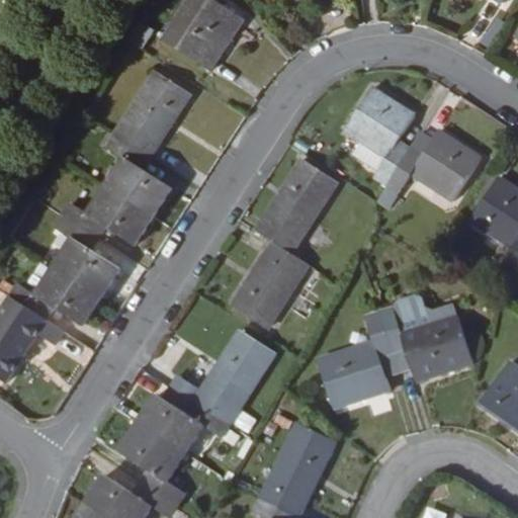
[(214,0),(187,0),(163,38),(210,68),(243,17),(214,0)]
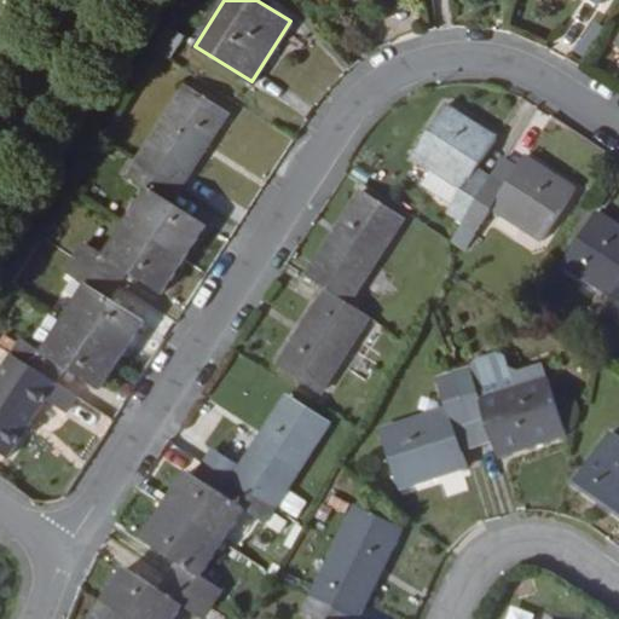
[(179,186),(227,111),(190,87),(140,162),(179,186)]
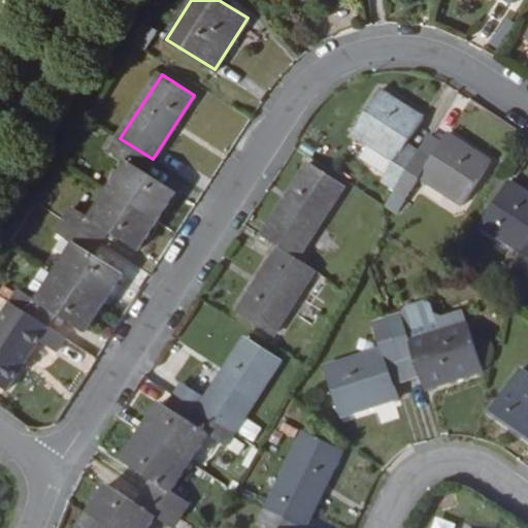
[(405,141),(423,116),(382,89),(353,133),(367,142),(394,160),(385,173),(382,178),(396,188),(420,151),(405,141)]
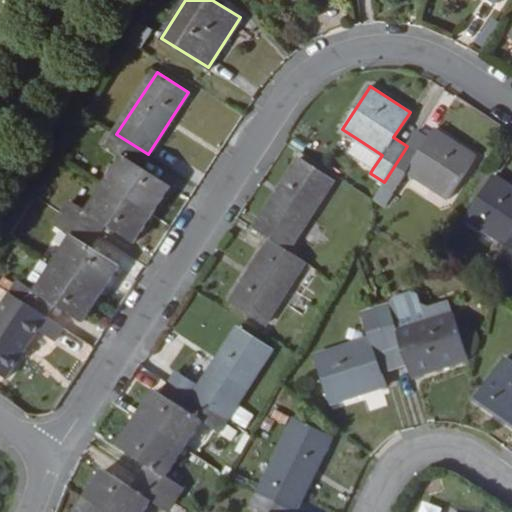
[(447,197),(475,154),(437,129),(420,154),(407,146),(384,182),(396,190),(408,172),(447,197)]
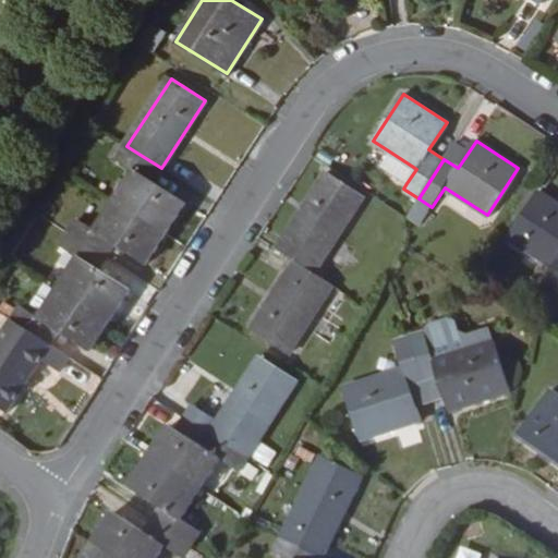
[(185,203),(153,181),(161,168),(126,146),(118,159),(136,171),(118,201),(166,232),(185,203)]
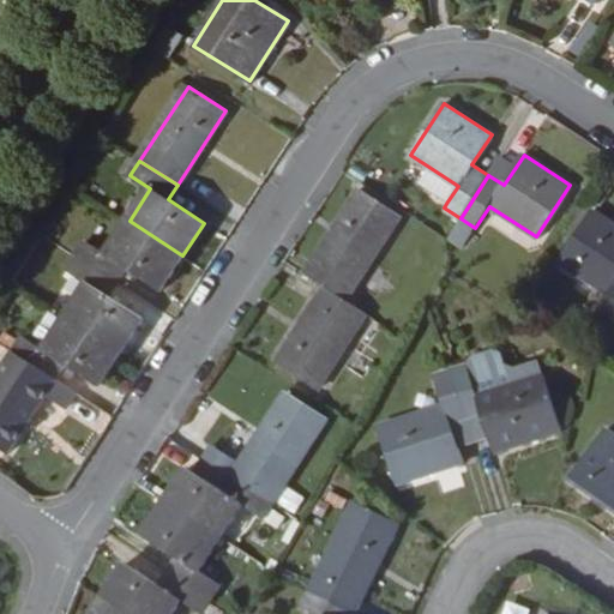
[(447,202),(458,186),(427,166),(417,181),(447,202)]
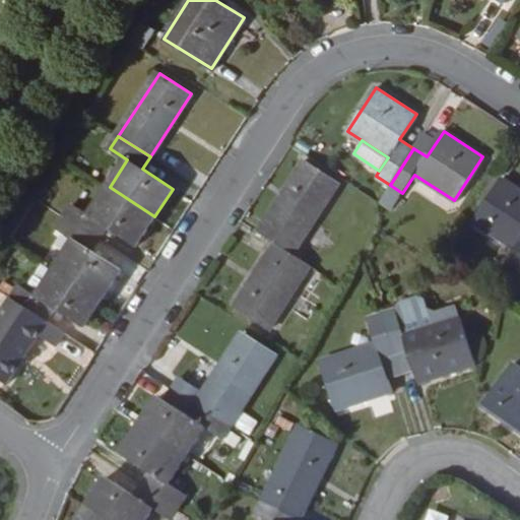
[(294,253),(337,182),(305,160),(258,231),(275,242),(294,253)]
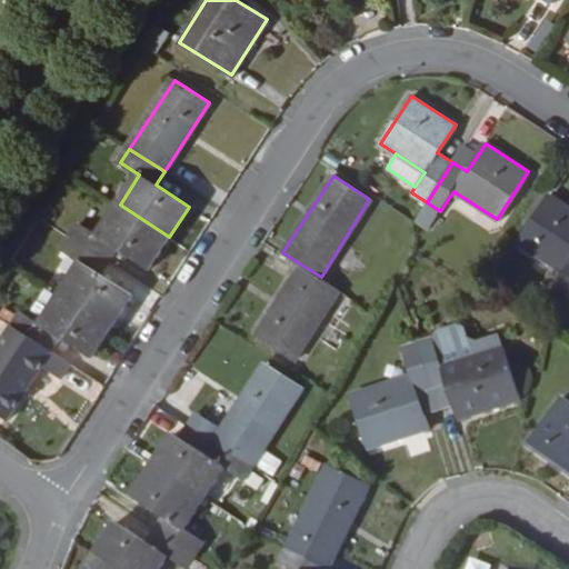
[(568,208),(550,196),(518,242),(563,272),(550,291),(565,301),(568,295),(568,208)]
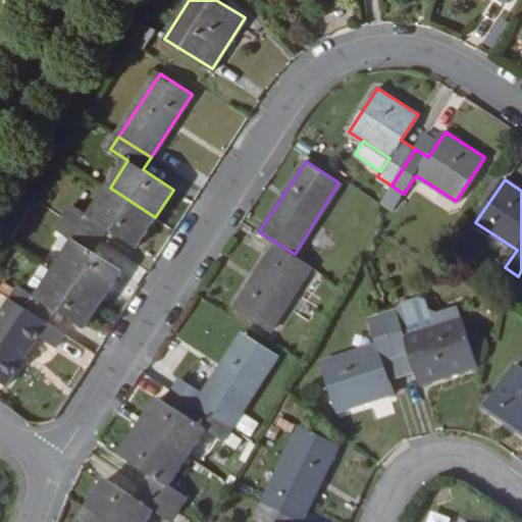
[(155,217),(110,188),(92,216),(73,205),(66,217),(99,239),(106,227),(137,247),(155,217)]
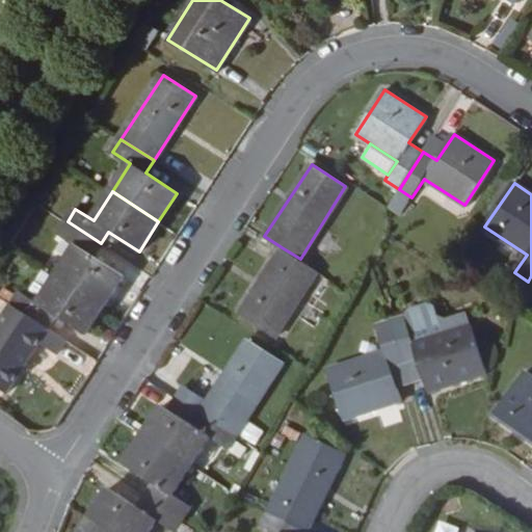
[(123,276),(92,256),(101,243),(68,221),(58,235),(76,246),(58,273),(104,303),(123,276)]
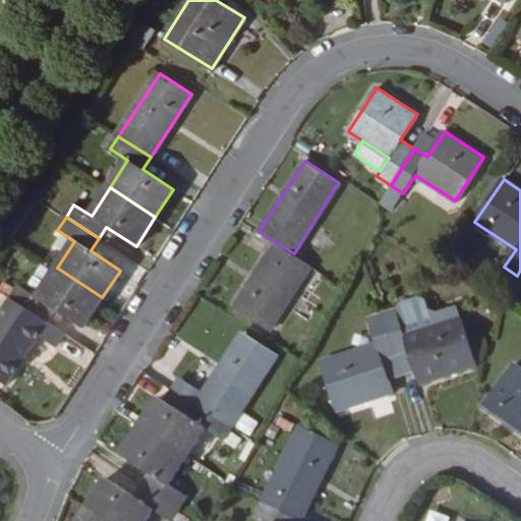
[(269,331),(310,265),(294,253),(276,242),(233,307),(269,331)]
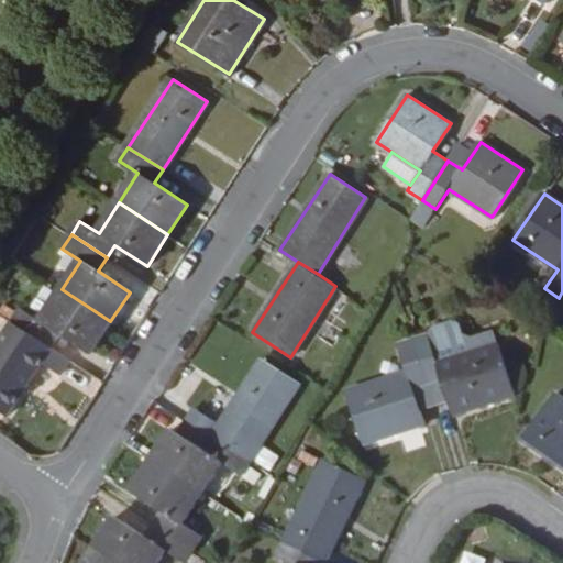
[(90,352),(110,321),(62,289),(42,320),(23,308),(14,322),(50,345),(58,331),(90,352)]
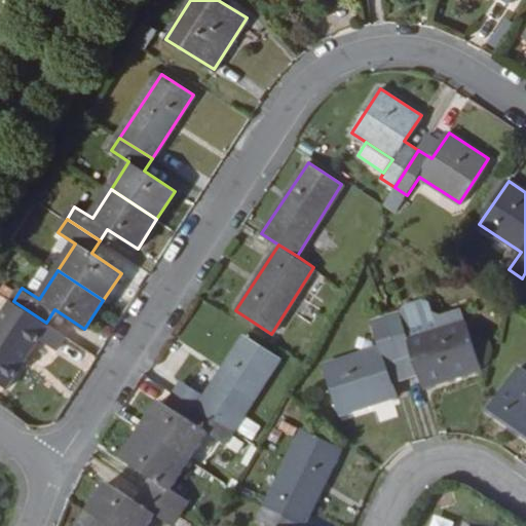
[(442,325),(439,315),(433,313),(428,302),(422,299),(403,305),(402,311),(410,336),(442,325)]
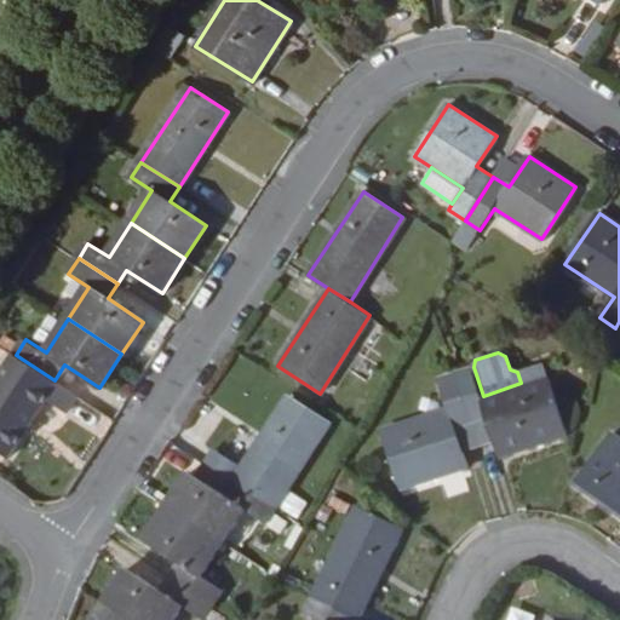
[(64,411),(76,394),(55,380),(16,355),(0,378),(0,453),(4,457),(44,399),(64,411)]
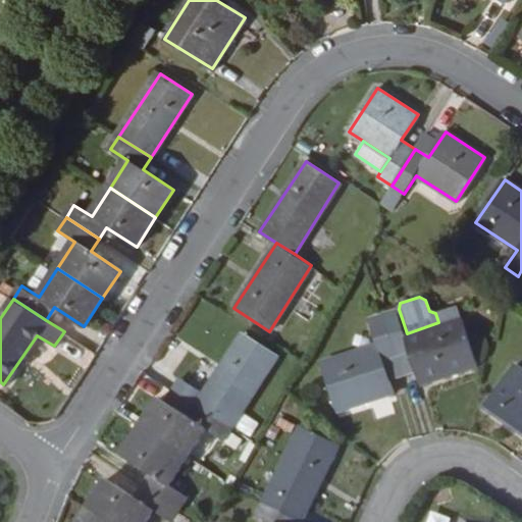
[(460,315),(457,307),(435,313),(438,322),(460,315)]
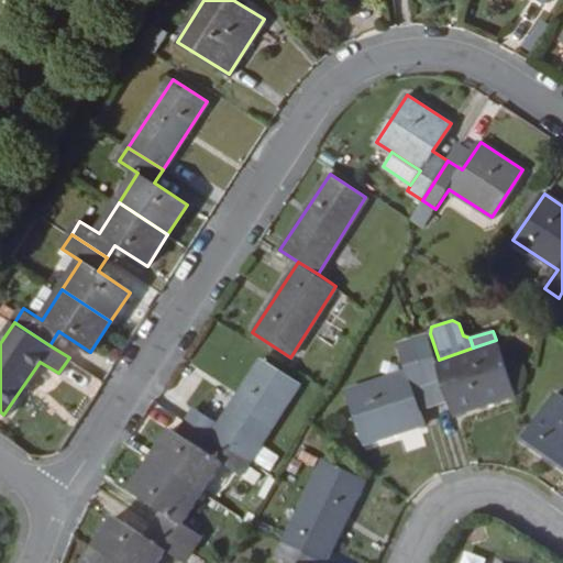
[(515,394),(496,340),(473,348),(439,360),(430,333),(415,339),(429,382),(444,376),(450,396),(455,414),(515,394)]
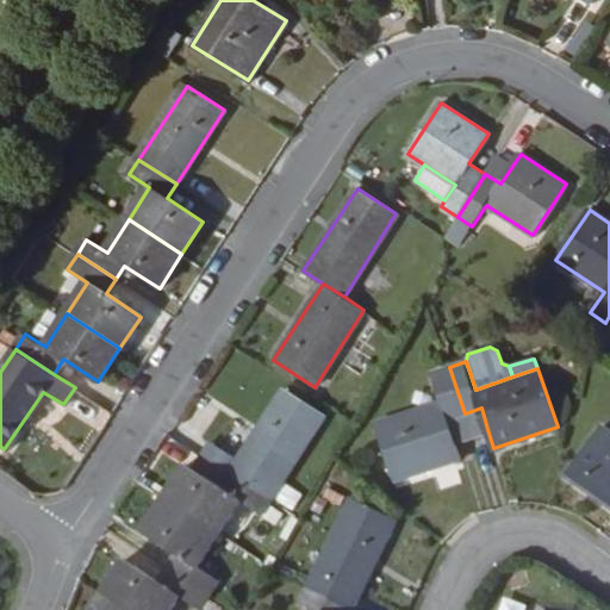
[(453,440),(447,418),(465,414),(449,367),(431,372),(441,402),(375,423),(393,480),(459,460),(453,440)]
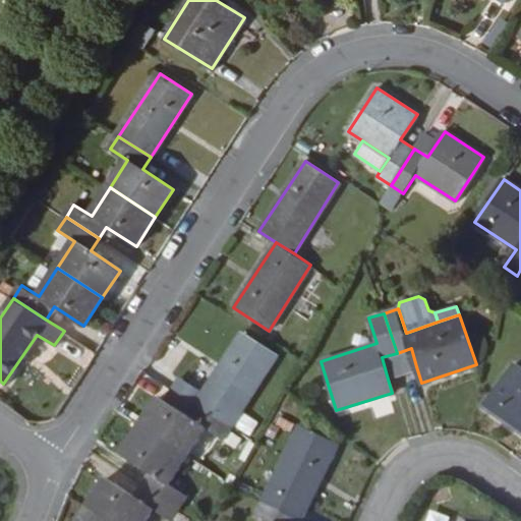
[(230,425),(276,356),(241,334),(205,391),(196,403),(230,425)]
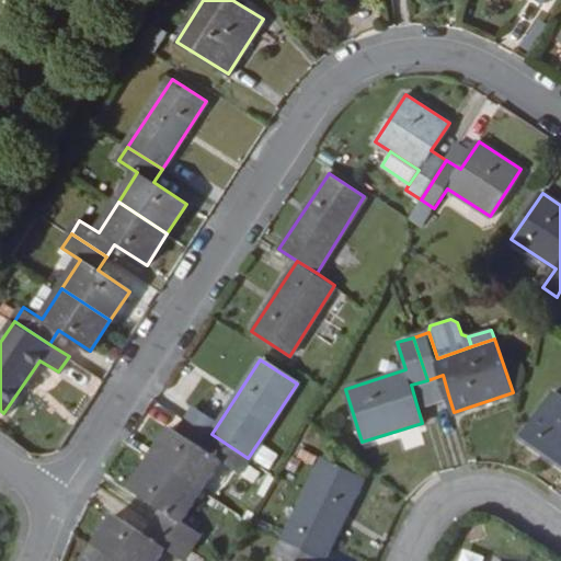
[(448,395),(443,375),(427,380),(434,399),(448,395)]
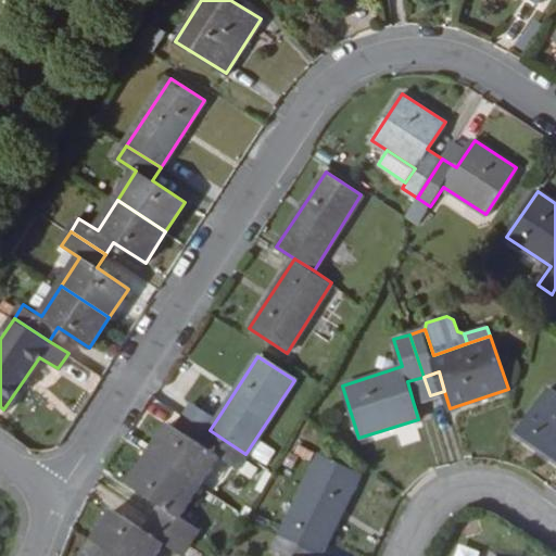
[(430,395),(424,377),(407,381),(413,401),(430,395)]
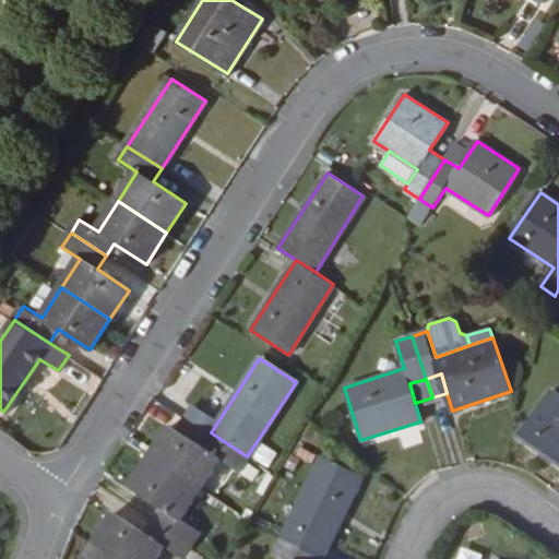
[(558,394),(551,389),(518,435),(558,462),(558,394)]
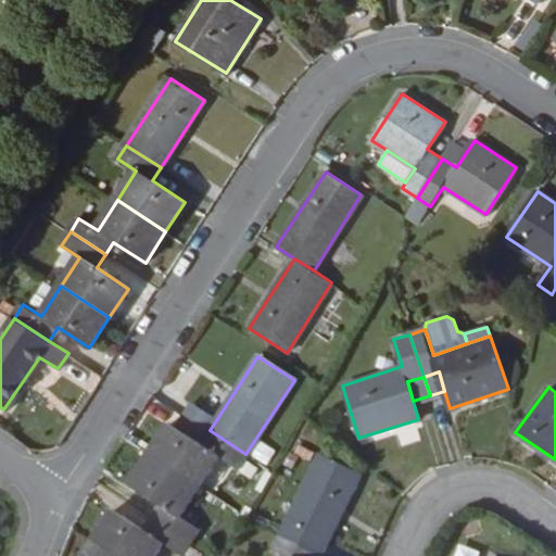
[(218,417),(193,402),(185,415),(210,430),(218,417)]
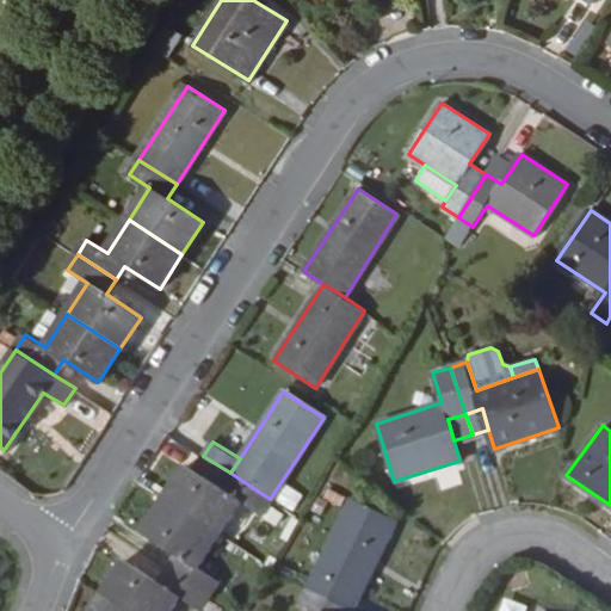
[(221,487),(230,473),(203,456),(193,470),(221,487)]
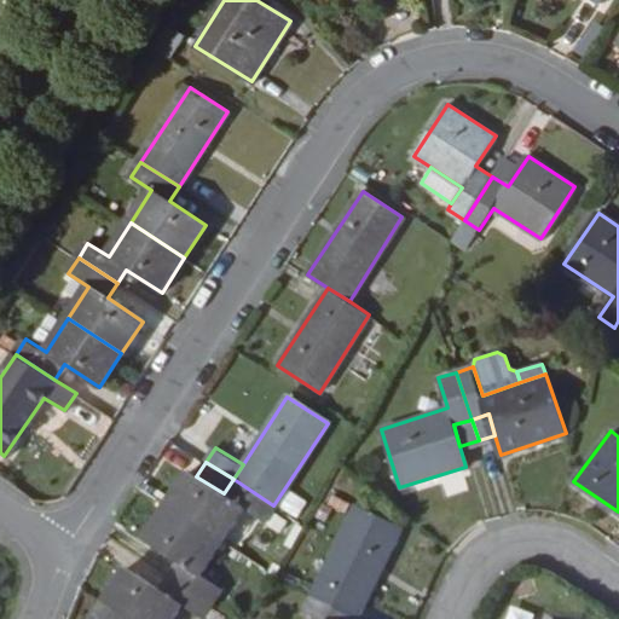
[(273,505),(233,479),(224,493),(196,476),(189,472),(167,505),(221,542),(243,508),(264,521),(273,505)]
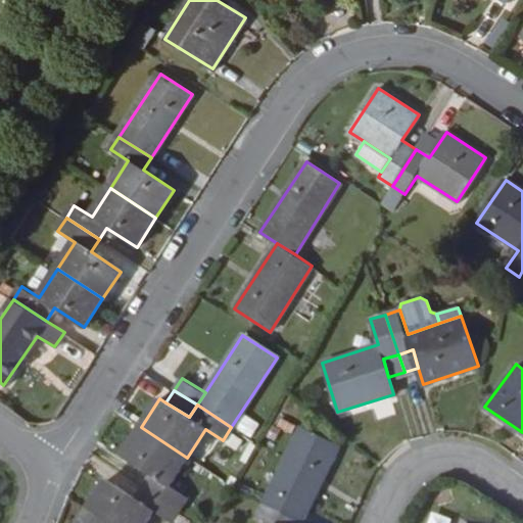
[(187,458),(141,427),(123,456),(152,474),(144,486),(180,510),(187,496),(170,484),(187,458)]
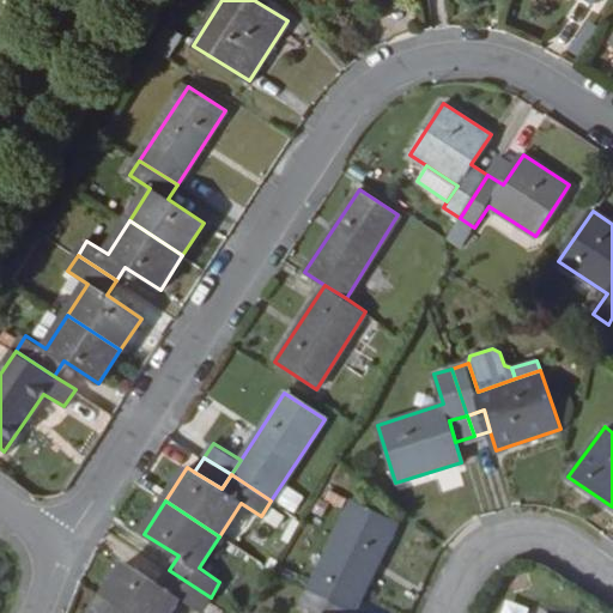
[(353,610),(394,523),(351,503),(309,589),(353,610)]
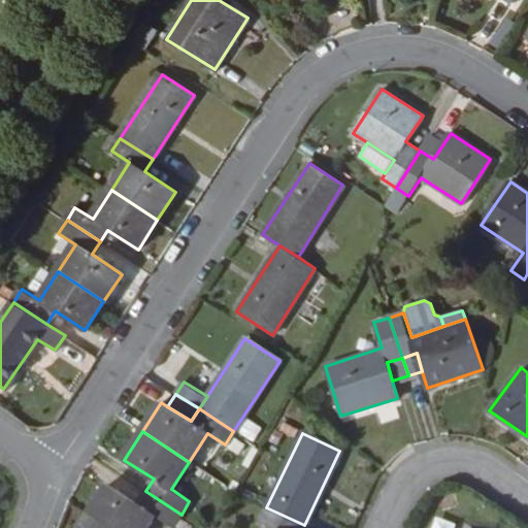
[(111,527),(147,527),(157,516),(173,527),(182,515),(145,491),(138,503),(108,484),(89,514),(111,527)]
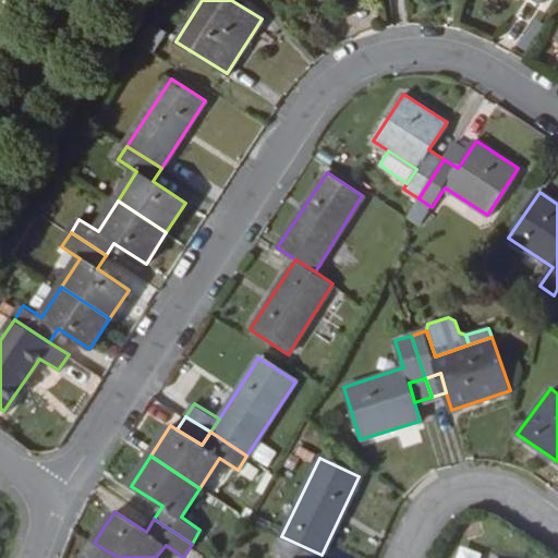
[(319,557),(322,555),(281,536),(274,552),(286,557),(319,557)]
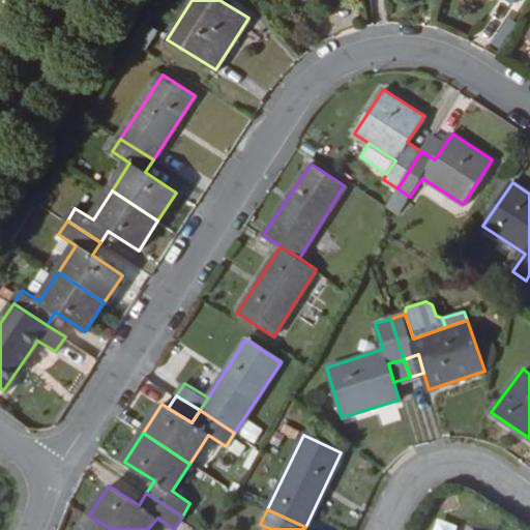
[(112,529),(89,516),(80,529),(112,529)]
